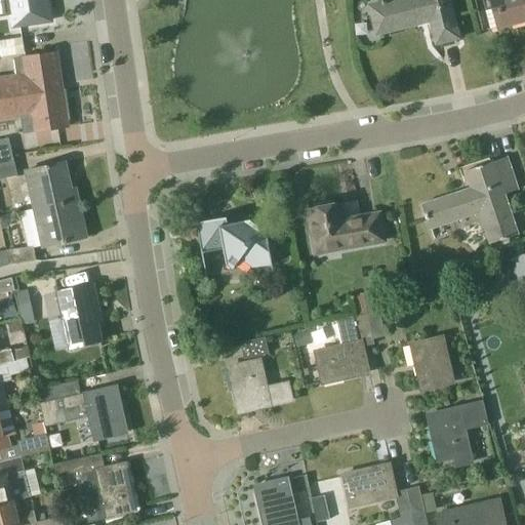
[(0,0),(0,16),(11,14),(13,27),(50,22),(48,8),(49,8),(47,0),(0,0)]
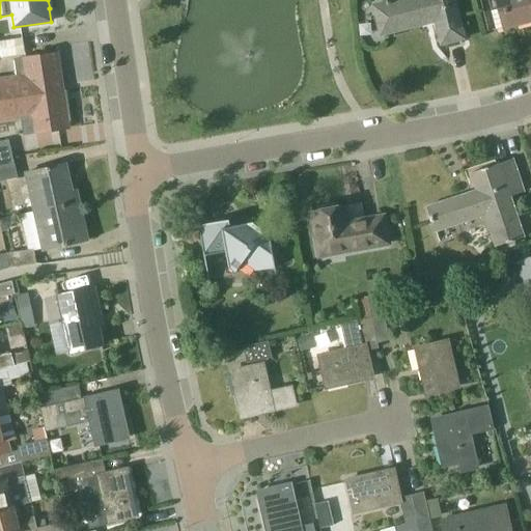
[(464,38),(458,18),(453,0),(387,0),(372,3),(381,34),(436,21),(441,44),(464,38)]
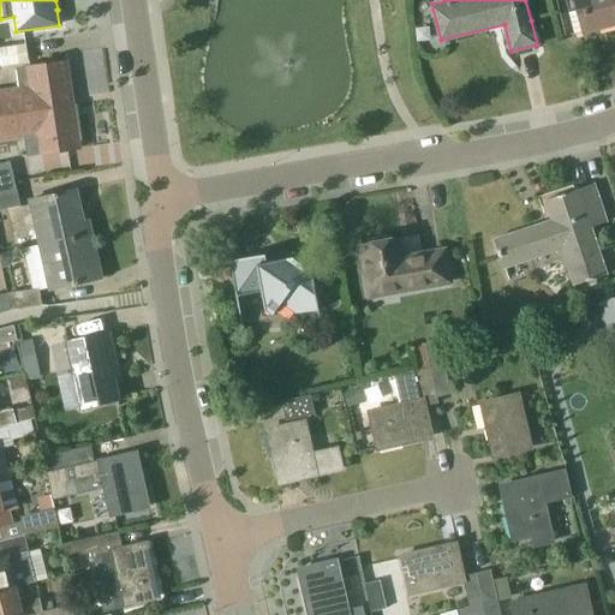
[(614,0),(574,0),(584,33),(614,23),(614,0)]
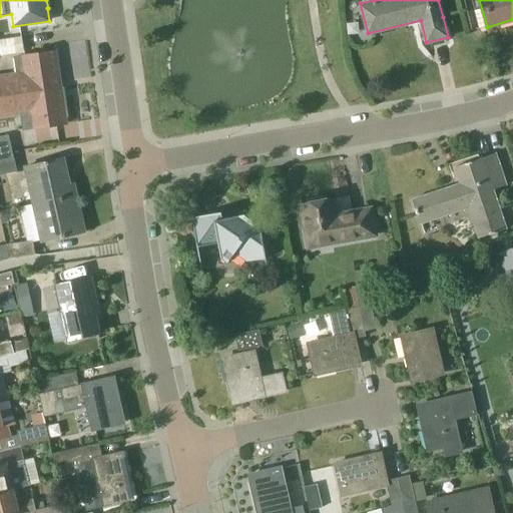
[(21,37),(0,40),(0,55),(24,52),(21,37)]
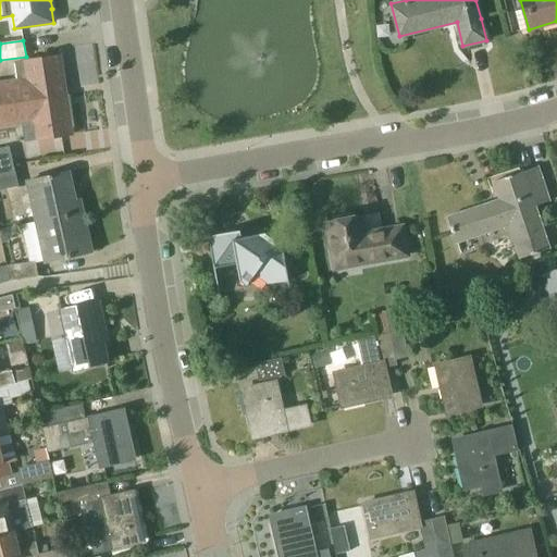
[(0,106),(65,96),(59,56),(14,62),(16,76),(17,75),(19,77),(0,81),(0,106)]
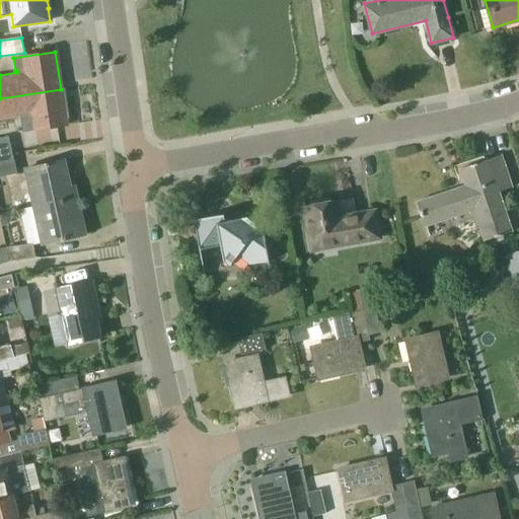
[(32,131),(66,126),(61,89),(0,98),(0,120),(30,116),(32,131)]
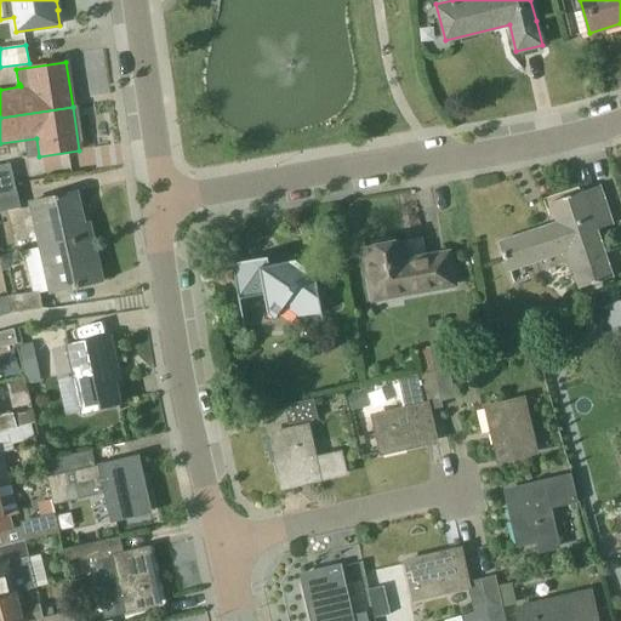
[(15,183),(11,164),(0,165),(0,194),(16,192),(15,183)]
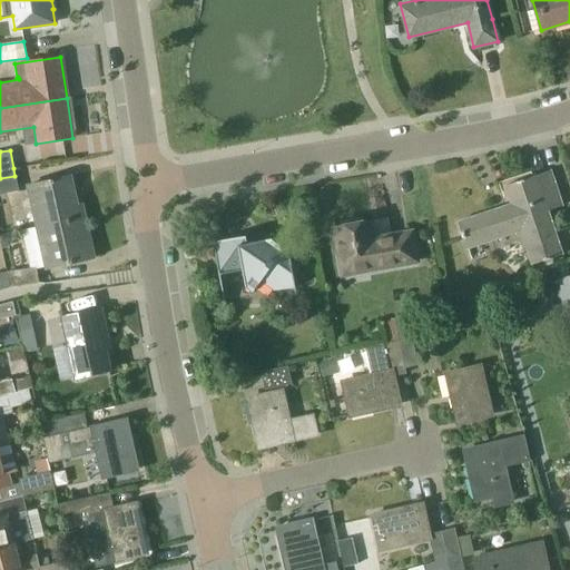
[(0,178),(0,194),(8,193),(8,197),(18,195),(17,190),(18,190),(13,168),(15,176),(0,178)]
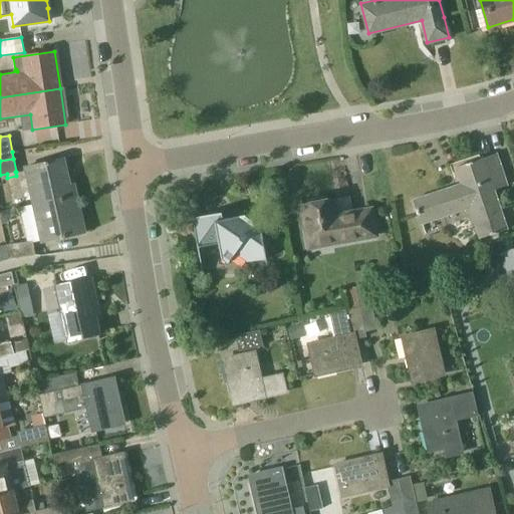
[(506,186),(502,173),(496,154),(456,168),(462,185),(413,201),(416,210),(415,210),(417,215),(418,215),(422,225),(468,209),(479,239),(509,229),(495,190),(506,186)]
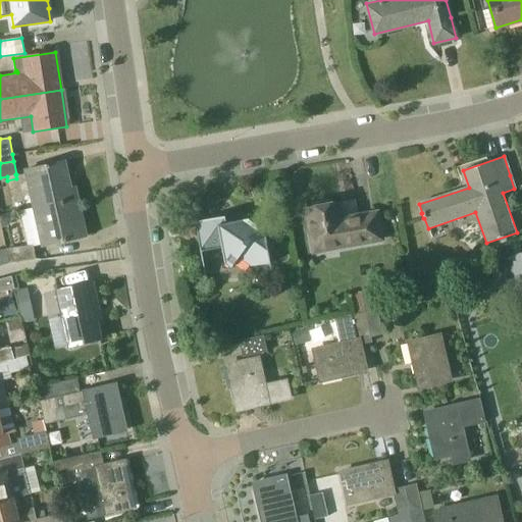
[(73,205),(73,203),(64,161),(24,170),(33,209),(61,202),(63,207),(73,205)]
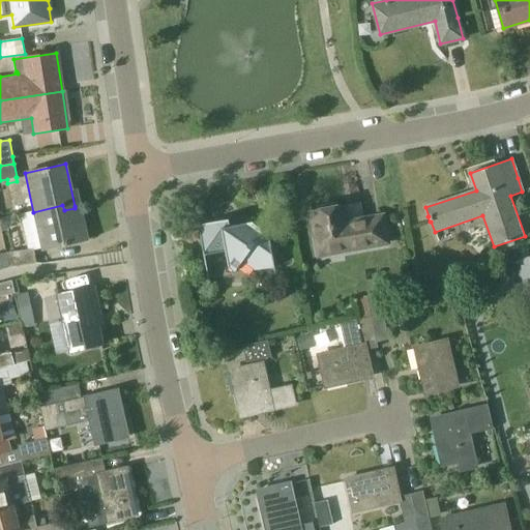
[(41,249),(87,240),(79,205),(75,206),(75,208),(64,210),(62,205),(33,212),(41,249)]
